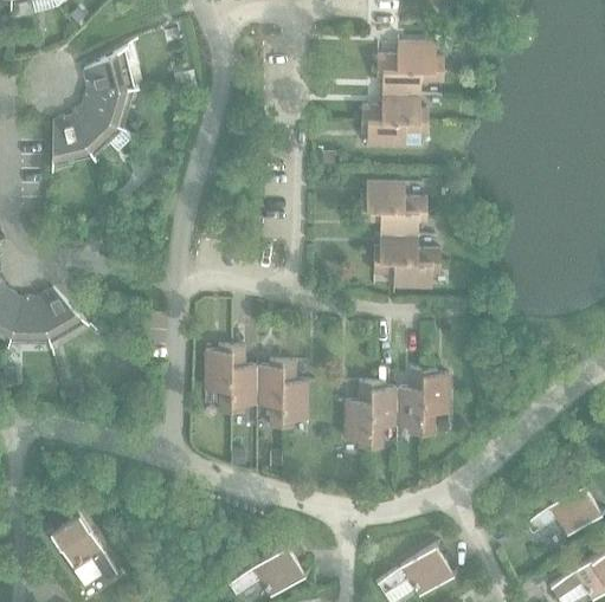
[(377,70),(444,70),(444,59),(436,58),(436,44),(398,44),(397,57),(378,57),(377,70)]
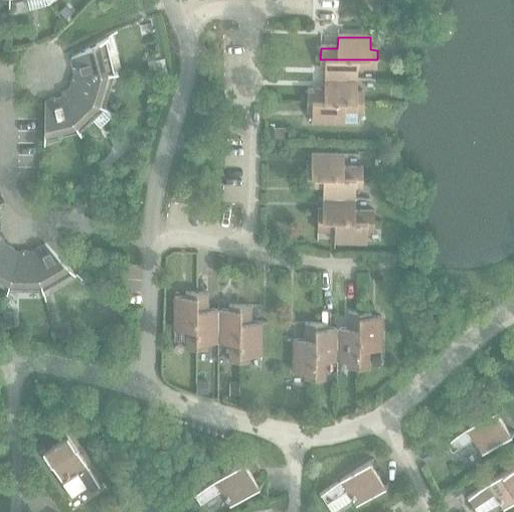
[(74,75),(114,75),(105,41),(70,60),(74,75)]
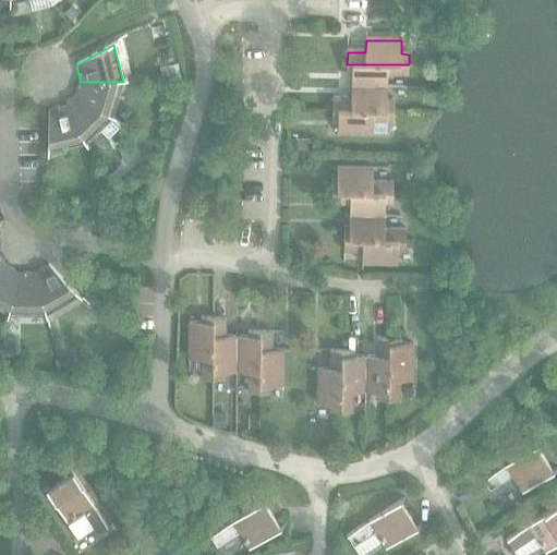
[(409,75),(409,64),(347,64),(347,76),(352,76),(352,87),(387,88),(387,75),(409,75)]
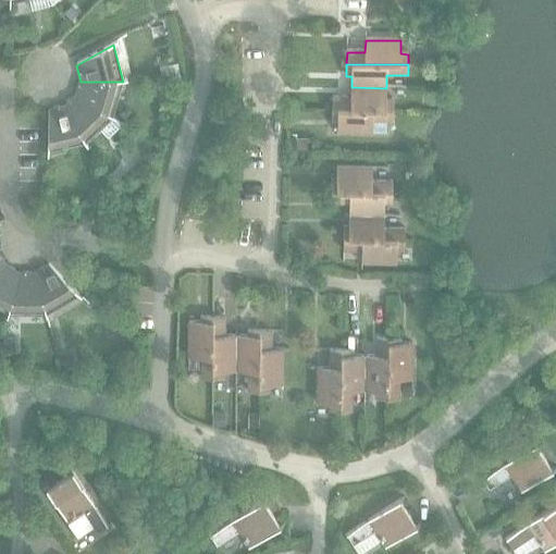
[(112,119),(123,82),(81,82),(76,97),(112,119)]
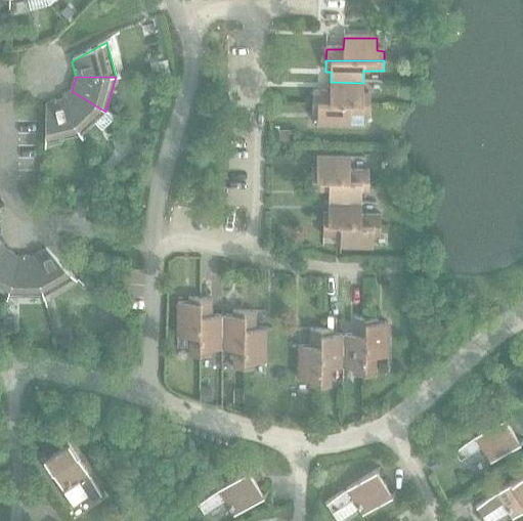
[(363,94),(363,83),(331,82),(331,93),(313,93),(313,103),(371,104),(371,95),(363,94)]
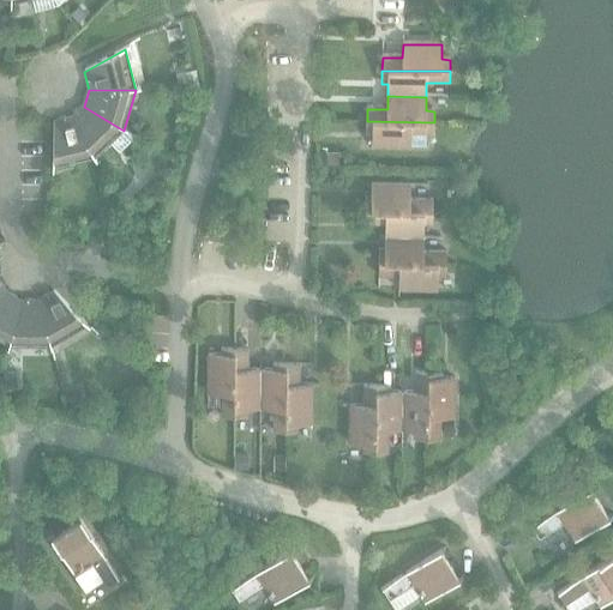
[(94,159),(124,131),(84,107),(71,119),(94,159)]
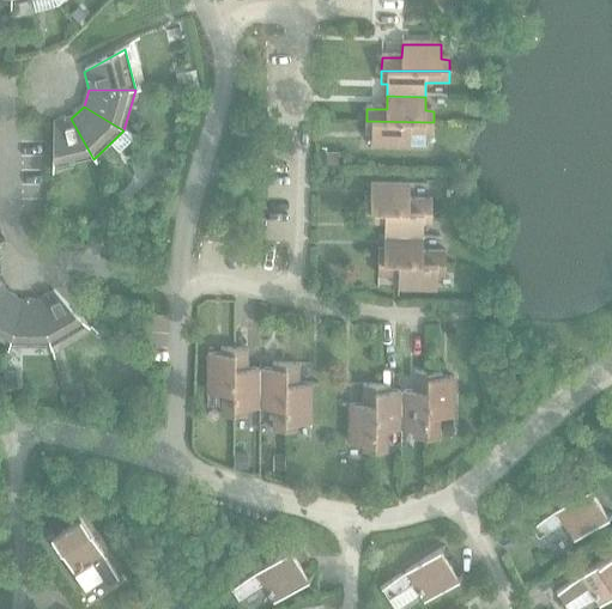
[(53,169),(94,159),(71,119),(54,122),(53,169)]
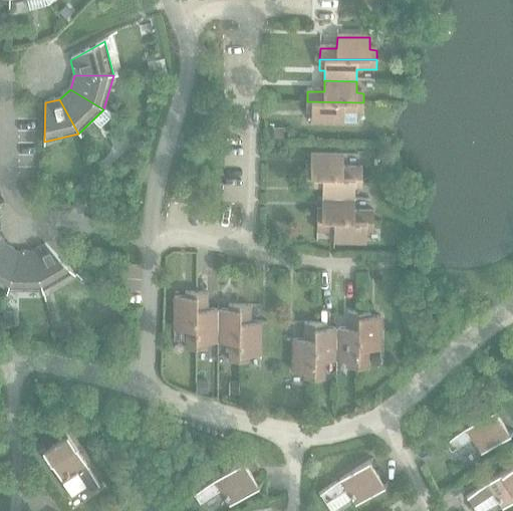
[(363,112),(363,102),(307,101),(306,112),(311,113),(311,124),(343,124),(344,112),(363,112)]
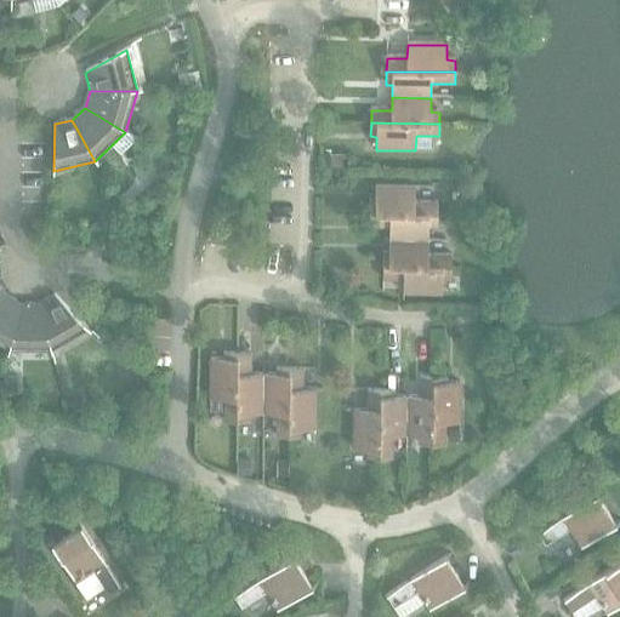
[(369,215),(438,216),(438,204),(415,204),(415,189),(376,188),(375,201),(370,201),(369,215)]
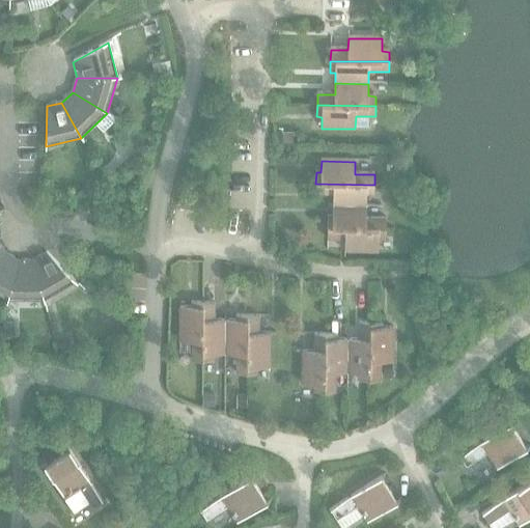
[(374,195),(374,185),(315,184),(315,195),(333,196),(333,206),(366,207),(366,195),(374,195)]
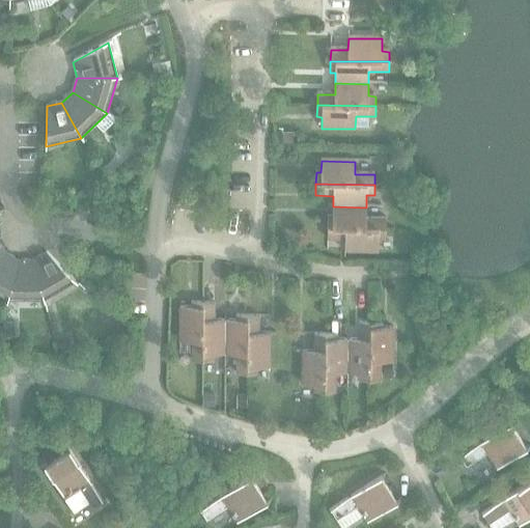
[(366,219),(366,207),(333,206),(333,218),(328,218),(328,229),(386,230),(386,220),(366,219)]
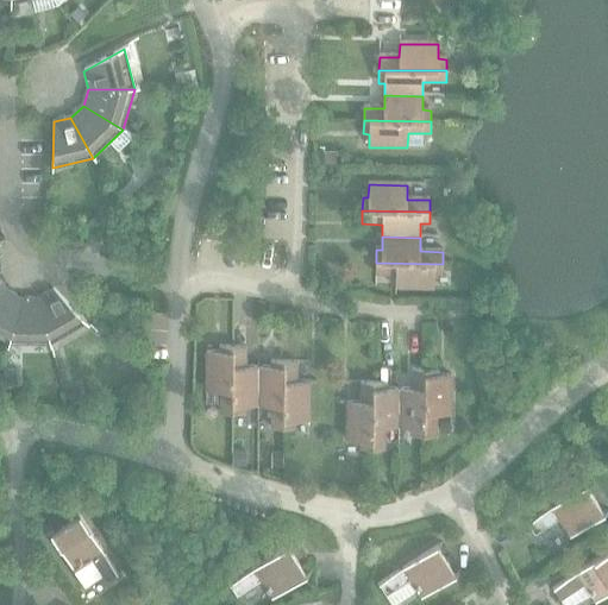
[(443,276),(443,264),(376,263),(375,276),(395,276),(395,289),(433,290),(434,275),(443,276)]
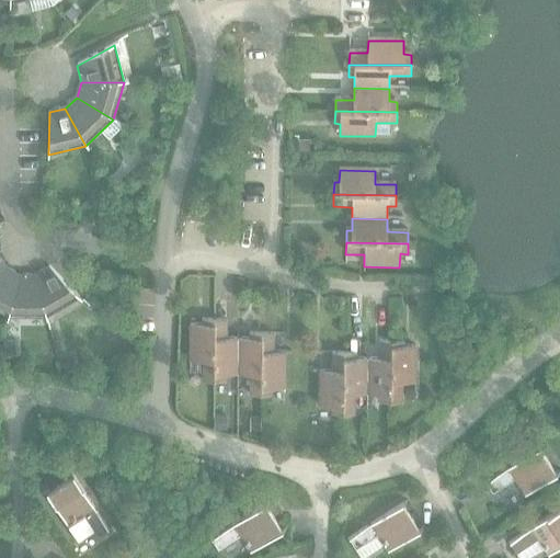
[(35,276),(46,317),(79,298),(49,268),(35,276)]
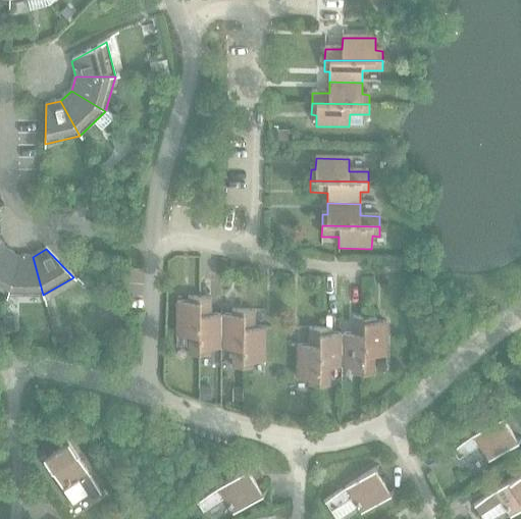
[(0,291),(8,296),(18,257),(5,250),(0,254),(0,291)]
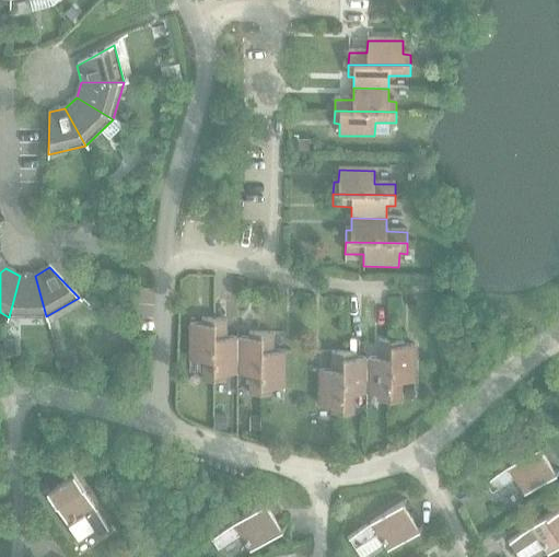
[(9,317),(46,316),(35,276),(20,276),(9,317)]
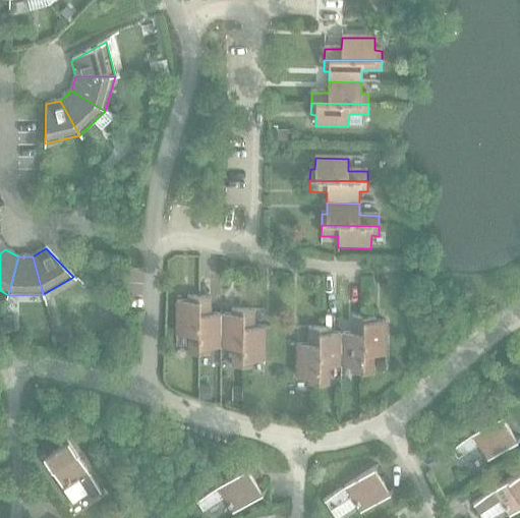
[(198,355),(199,298),(188,298),(188,303),(176,303),(176,336),(188,336),(188,355),(198,355)]
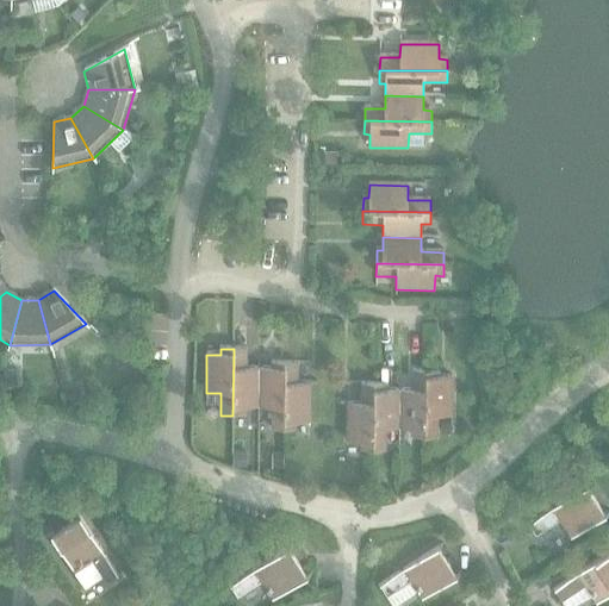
[(259,407),(259,369),(246,369),(247,349),(234,349),(232,416),(244,417),(244,407),(259,407)]
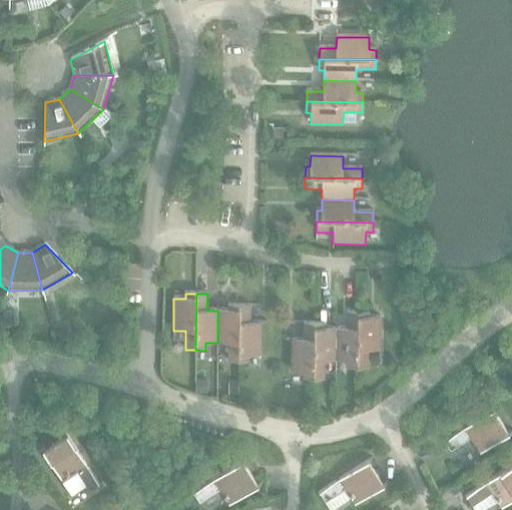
[(238,363),(239,307),(228,306),(228,311),(217,311),(217,343),(228,344),(228,363),(238,363)]
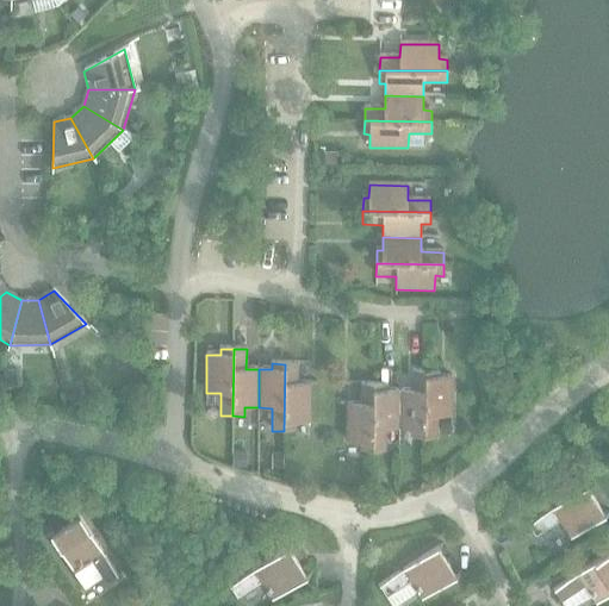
[(285,364),(284,431),(296,431),(296,423),(310,423),(311,385),(298,385),(298,364),(285,364)]
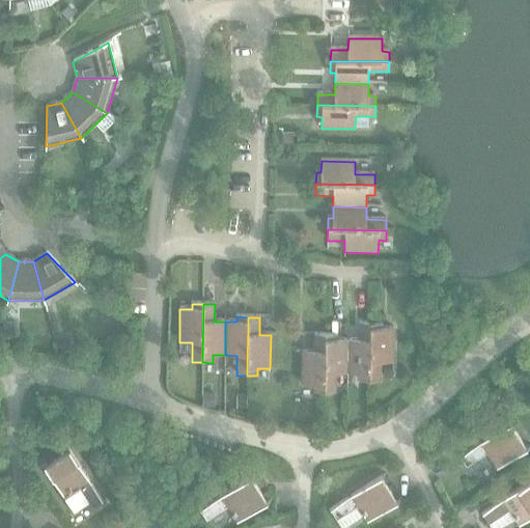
[(369,382),(371,324),(360,324),(359,341),(349,340),(347,374),(360,374),(359,382),(369,382)]
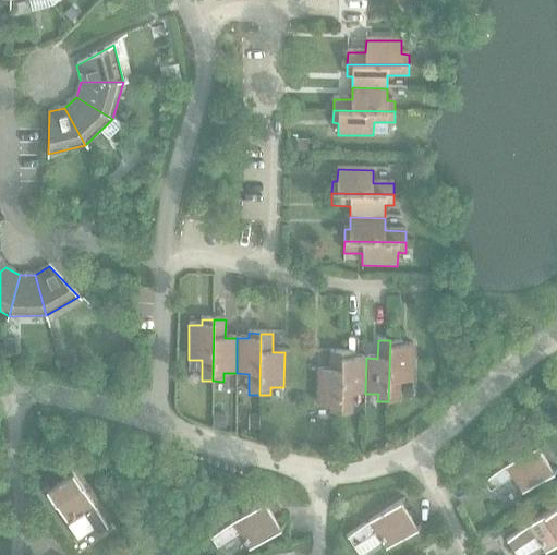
[(390,340),(388,401),(400,402),(400,381),(413,382),(414,346),(401,346),(402,340),(390,340)]
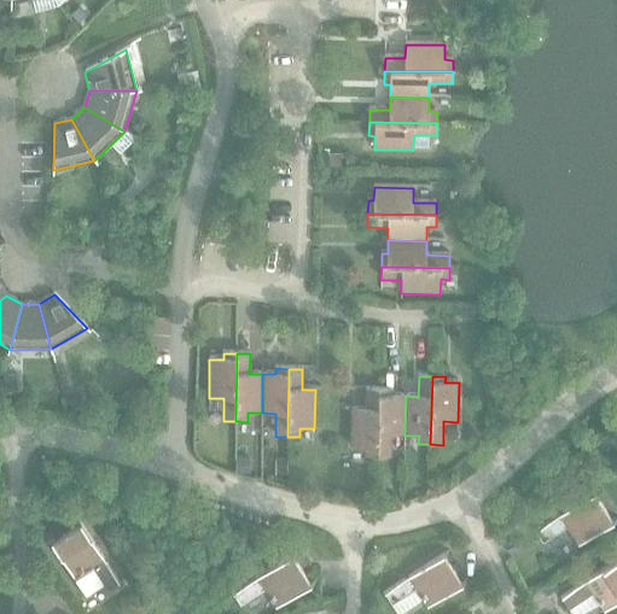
[(378,458),(379,390),(366,390),(366,410),(353,410),(351,449),(366,449),(366,458),(378,458)]
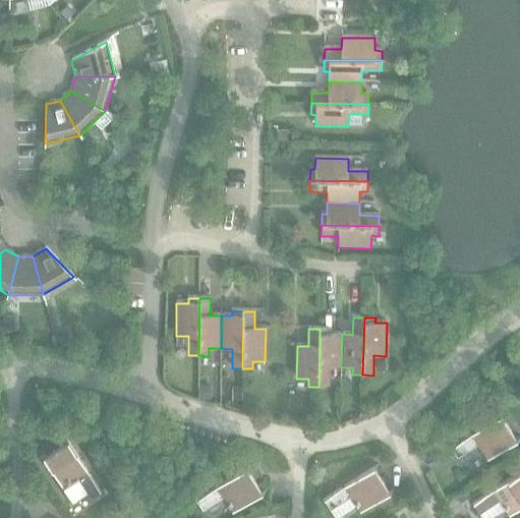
[(341,367),(342,334),(331,334),(331,329),(320,329),(319,387),(329,387),(329,367),(341,367)]
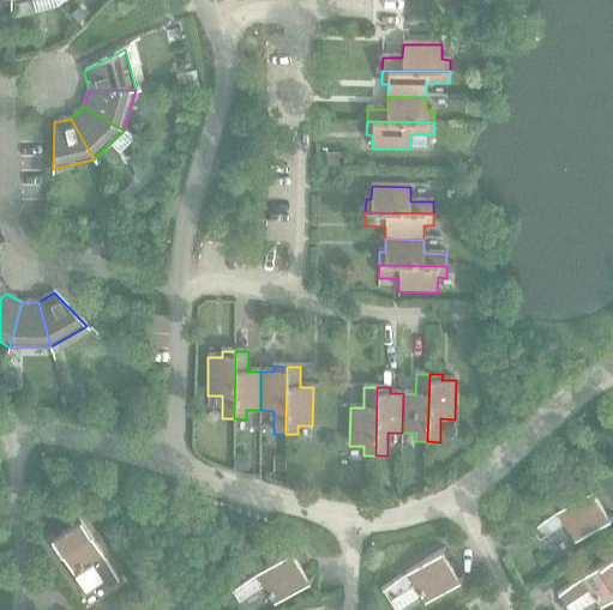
[(564,525),(575,543),(610,521),(589,491),(532,530),(540,542),(564,525)]
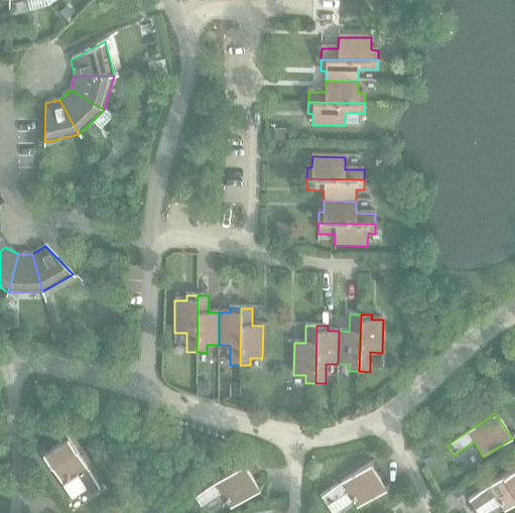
[(87,490),(90,495),(100,488),(68,439),(43,456),(72,500),(87,490)]
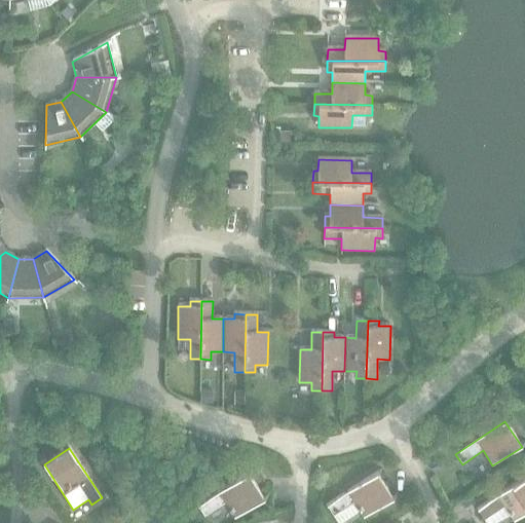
[(354,503),(364,519),(394,499),(377,474),(327,507),(334,517),(354,503)]
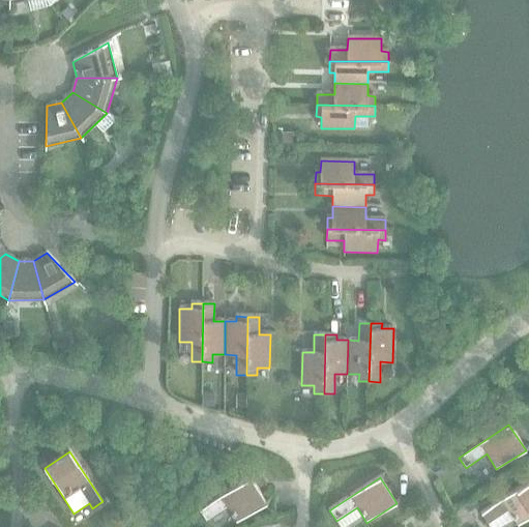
[(227,507),(237,523),(266,504),(250,478),(200,510),(206,521),(227,507)]
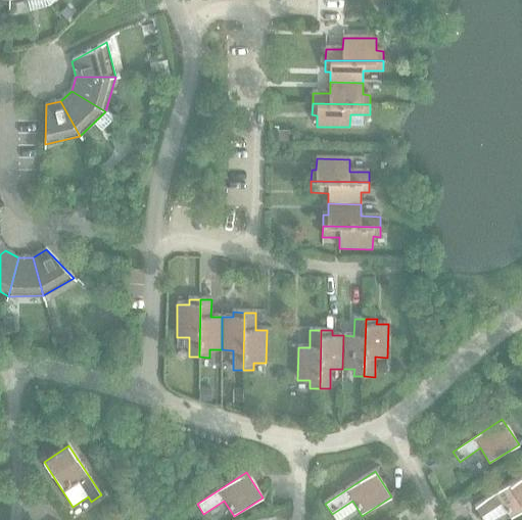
[(502,504),(512,519),(521,512),(521,476),(475,507),(481,518),(502,504)]
